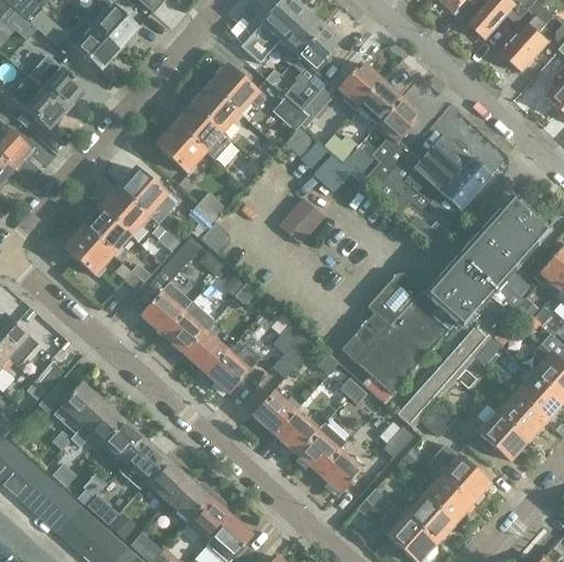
[(11,7),(3,0),(0,0),(0,11),(3,14),(11,7)]
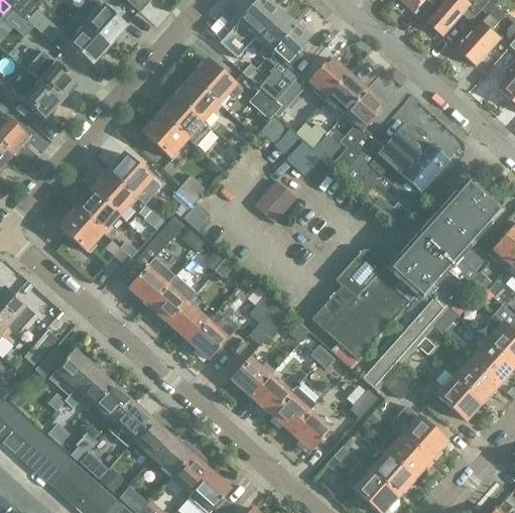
[(127,0),(140,11),(150,1),(149,0),(127,0)]
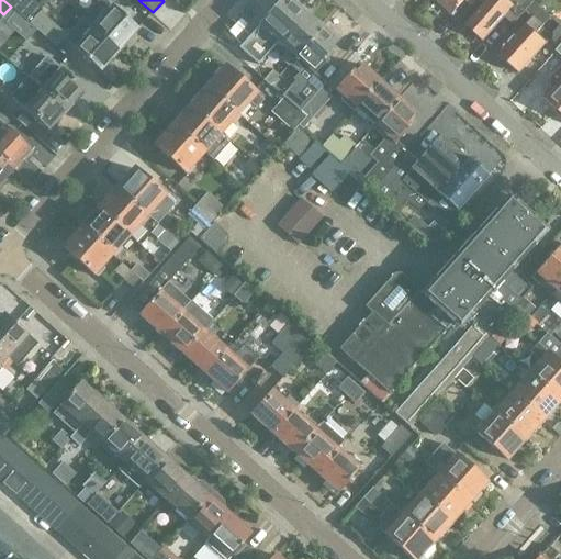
[(280,0),(249,34),(238,46),(257,64),(280,38),(304,10),(293,0),(280,0)]
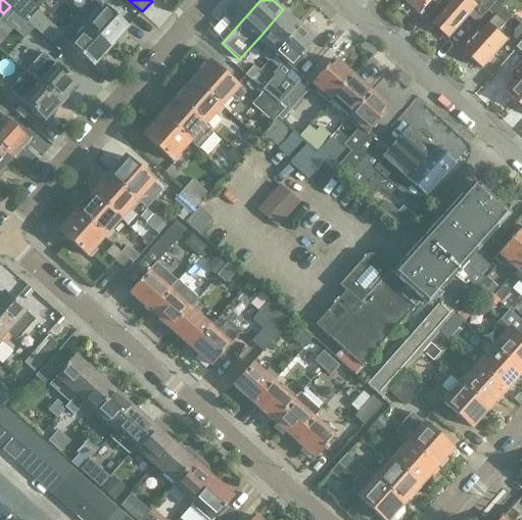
[(414,0),(424,9),(432,0),(414,0)]
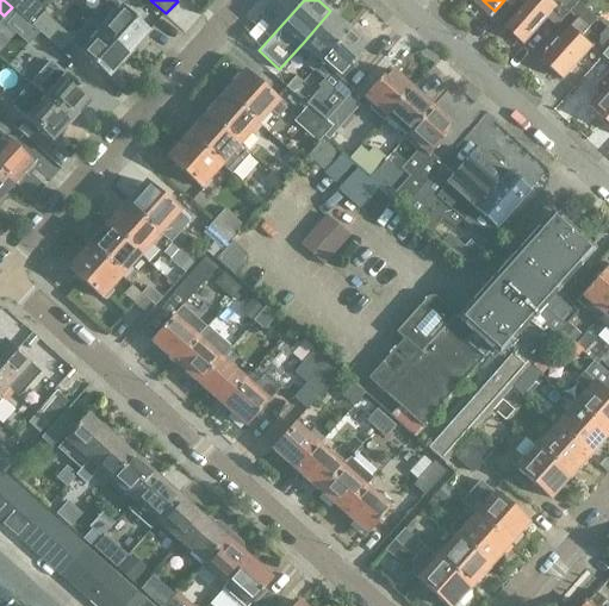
[(526,0),(528,2),(508,24),(526,41),(548,16),(559,25),(571,11),(572,11),(582,0),(580,0),(526,0)]
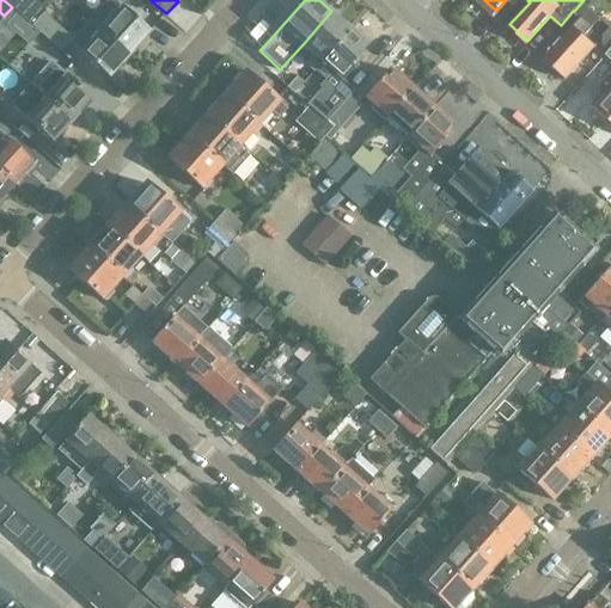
[(600,16),(584,0),(574,11),(581,17),(545,56),(567,77),(596,44),(584,35),(600,16)]
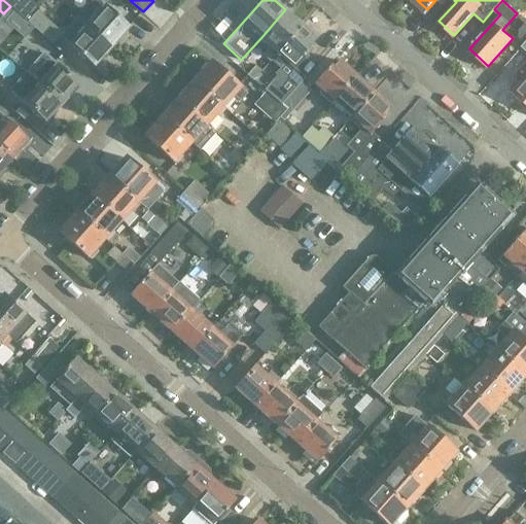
[(105,3),(88,23),(111,45),(130,25),(105,3)]
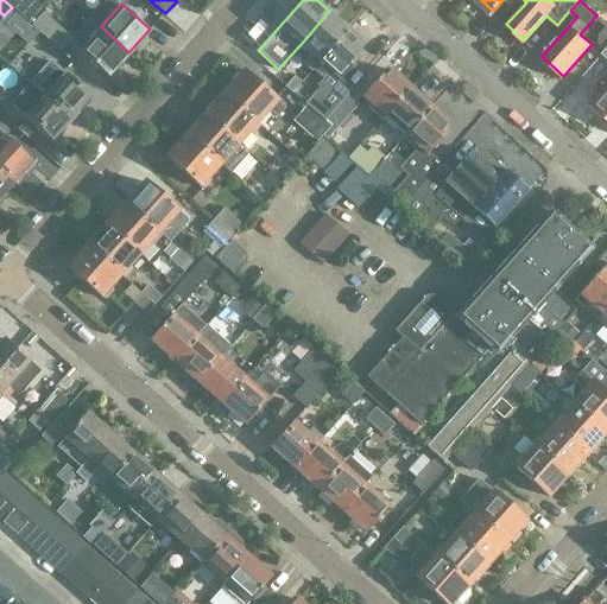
[(73,36),(44,10),(32,23),(62,49),(73,36)]
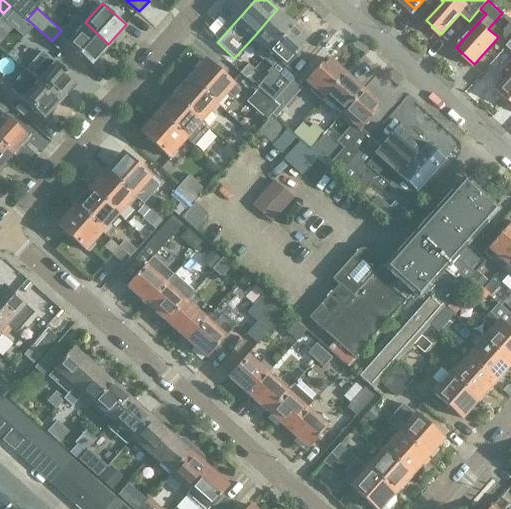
[(33,25),(14,9),(6,18),(24,35),(33,25)]
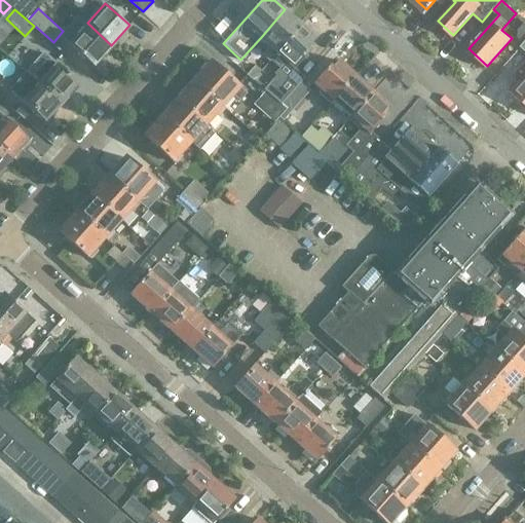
[(285,9),(262,36),(270,44),(262,53),(270,61),(275,54),(278,51),(302,25),(285,9)]
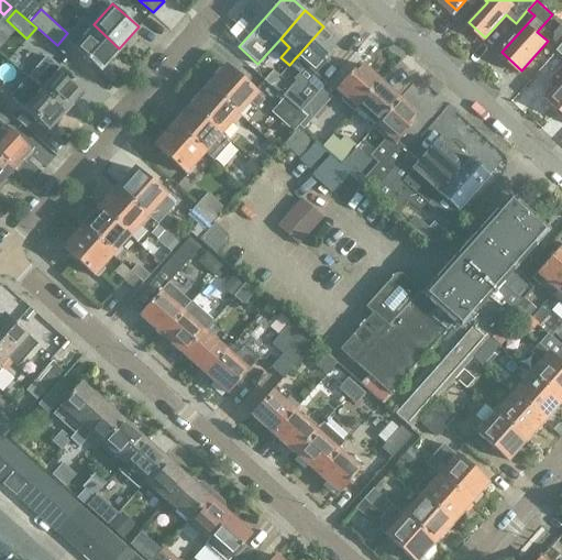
[(100,69),(119,48),(94,24),(74,46),(100,69)]
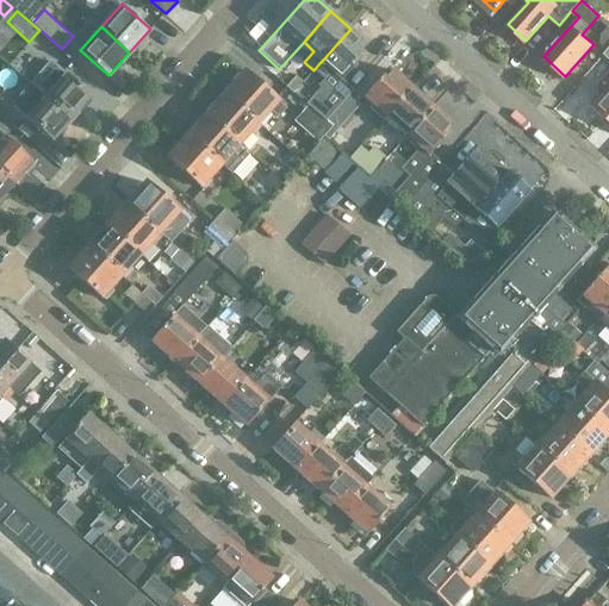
[(350,29),(323,60),(334,69),(327,77),(335,85),(314,108),(327,119),(349,94),(349,93),(350,92),(340,81),(361,57),(356,54),(366,43),(350,29)]
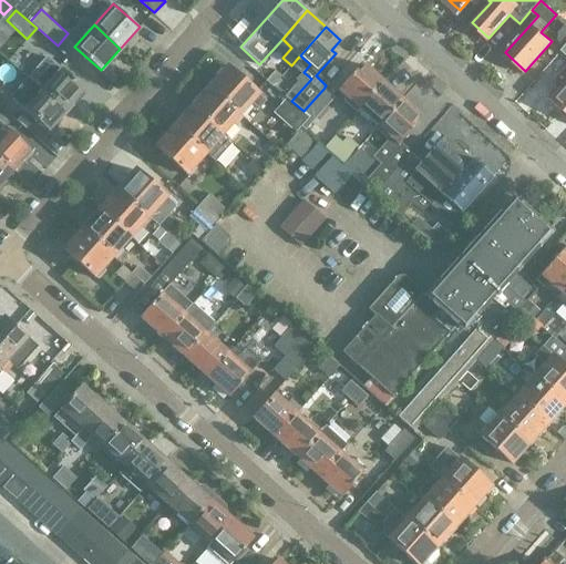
[(85,89),(62,68),(47,53),(28,74),(67,109),(85,89)]
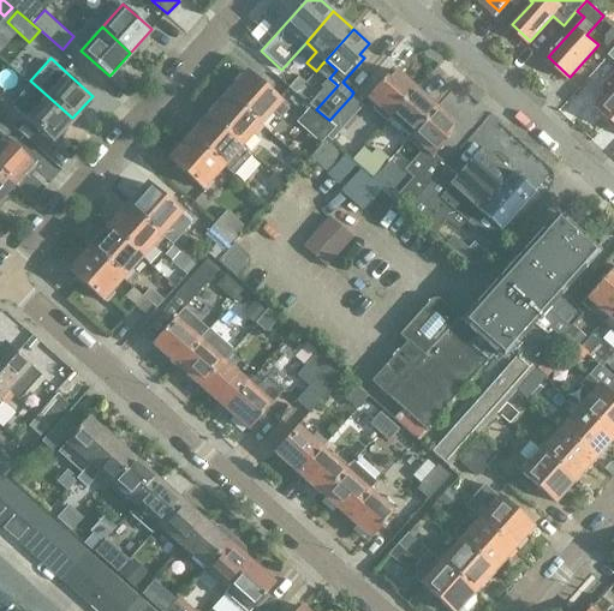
[(368,95),(391,115),(417,87),(395,69),(387,78),(385,76),(368,95)]
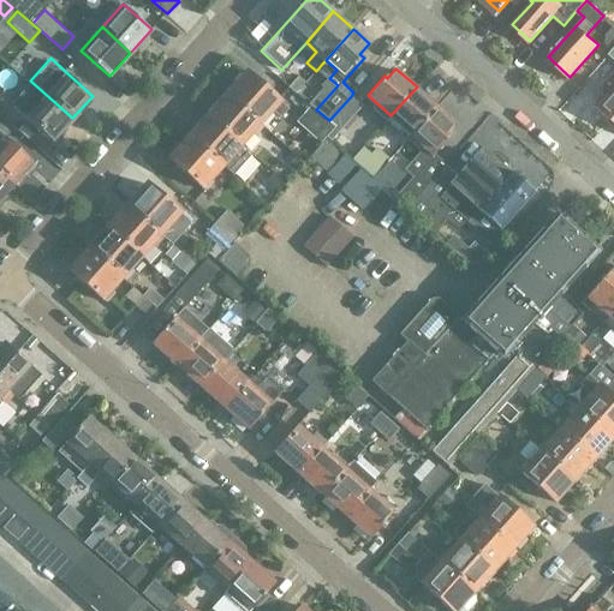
[(248,70),(227,91),(260,121),(272,109),(280,117),(288,107),(282,102),(248,70)]
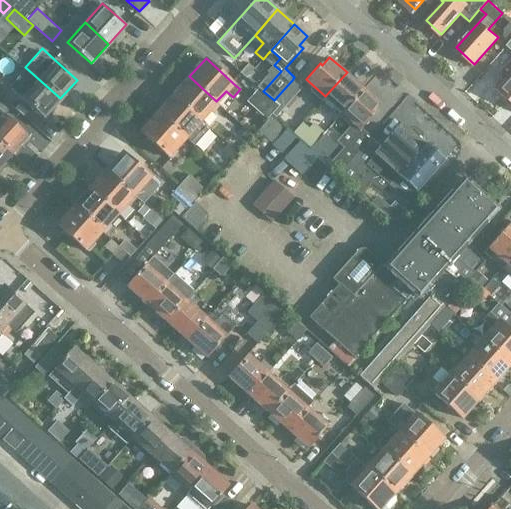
[(255,68),(248,62),(240,71),(247,77),(255,68)]
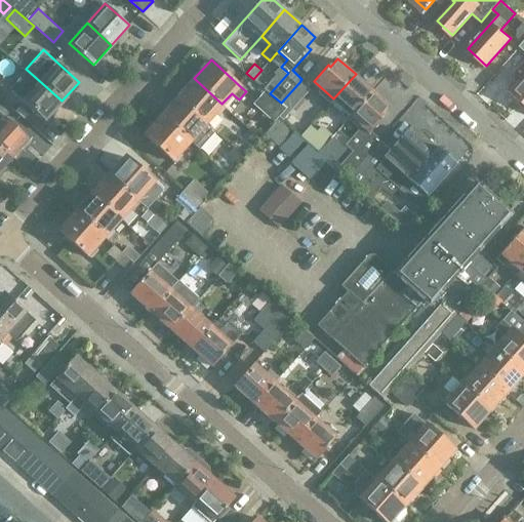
[(44,120),(62,101),(26,69),(9,87),(44,120)]
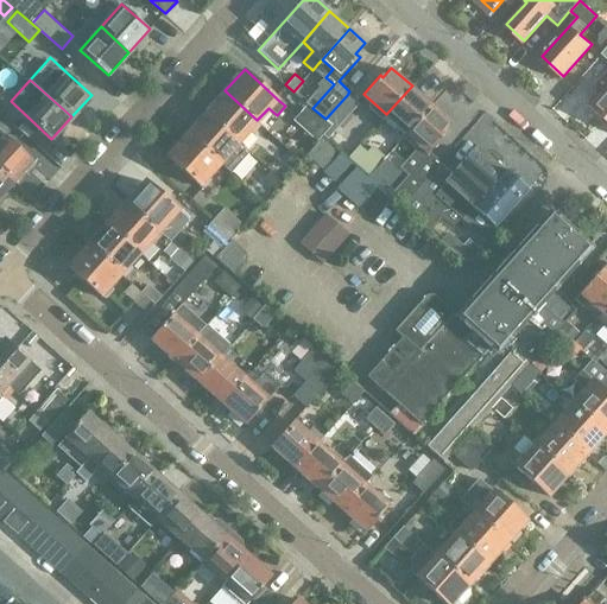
[(412,86),(386,114),(405,132),(431,103),(412,86)]
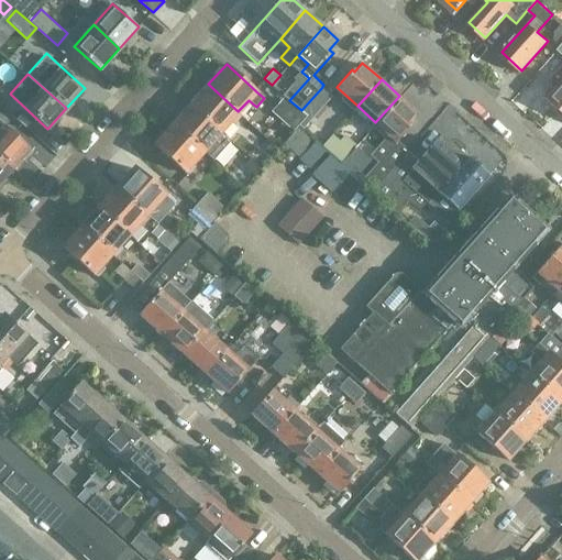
[(561,79),(548,97),(561,109),(561,79)]
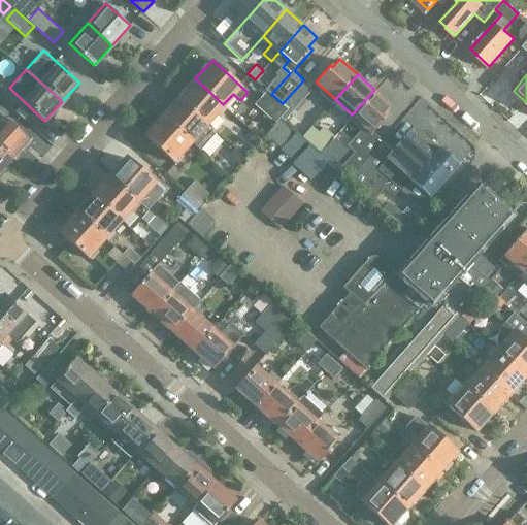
[(223,104),(195,78),(178,97),(207,123),(217,111),(219,113),(226,106),(223,104)]
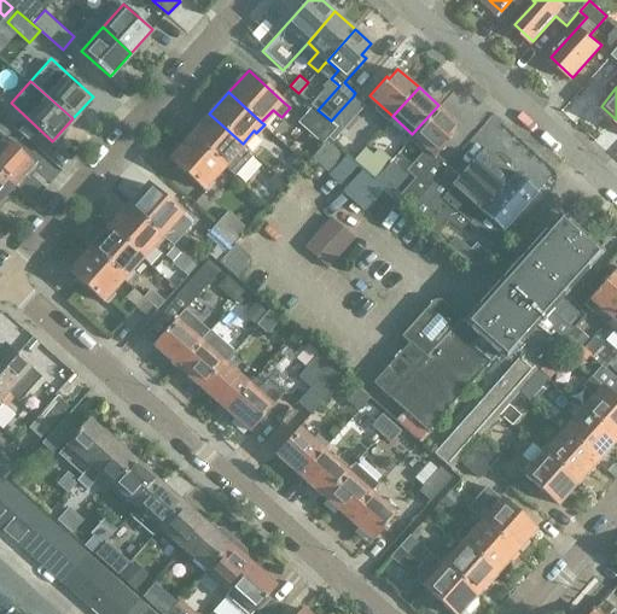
[(354,95),(331,121),(338,127),(329,136),(333,140),(365,105),(354,95)]
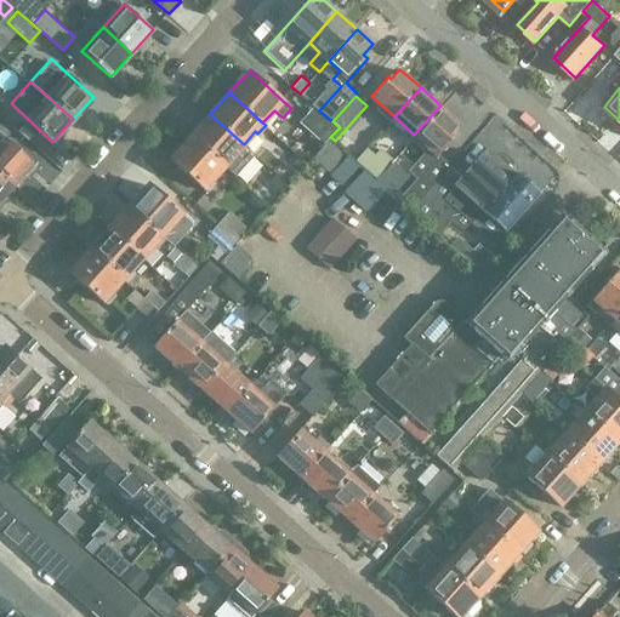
[(333,121),(319,110),(313,106),(299,121),(324,143),(330,137),(340,127),(333,121)]
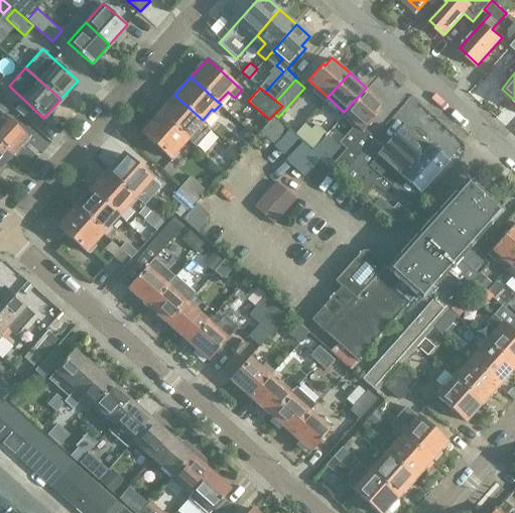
[(383,103),(366,88),(344,112),(356,122),(340,140),(347,146),(331,164),(340,173),(374,136),(365,128),(379,113),(376,111),(383,103)]
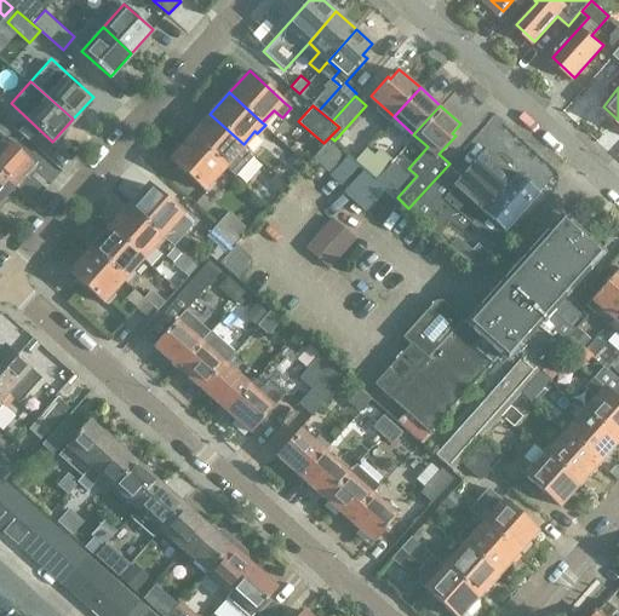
[(244,144),(210,114),(191,136),(224,165),(235,174),(253,154),(244,144)]
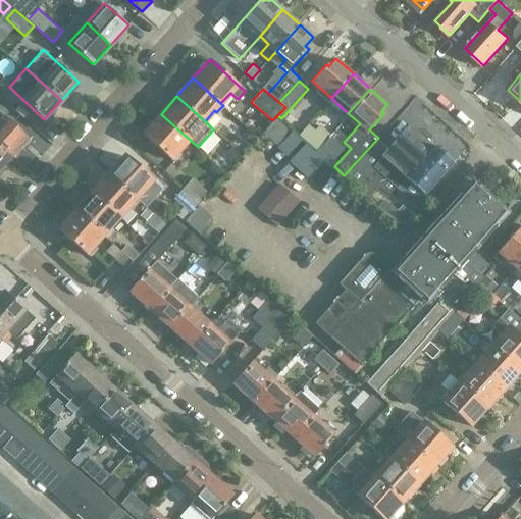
[(0,146),(12,157),(30,138),(0,111),(0,146)]
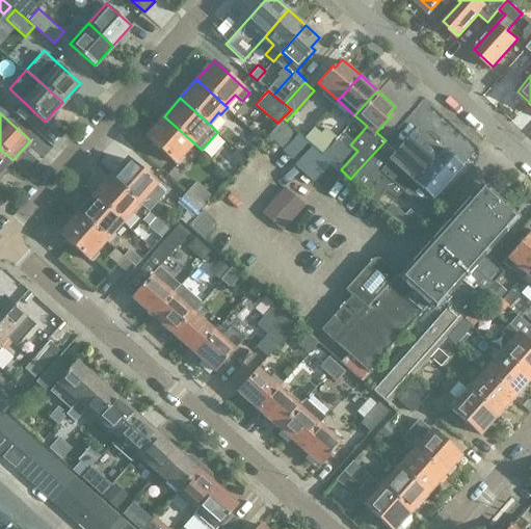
[(192,141),(164,116),(147,135),(177,162),(184,155),(182,153),(192,141)]
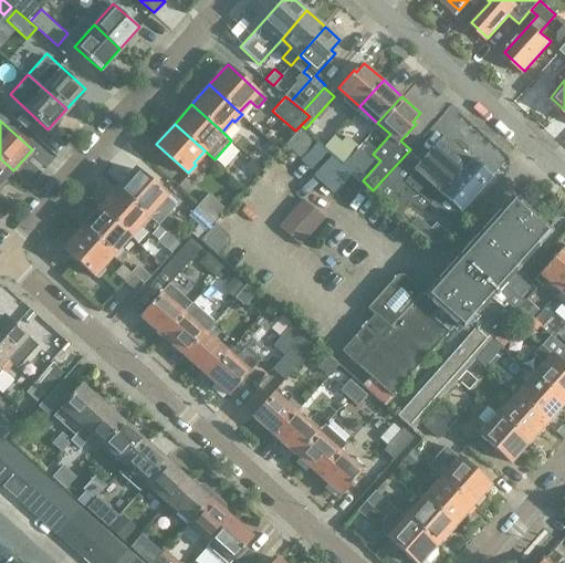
[(300,126),(285,144),(300,156),(304,156),(316,142),(300,126)]
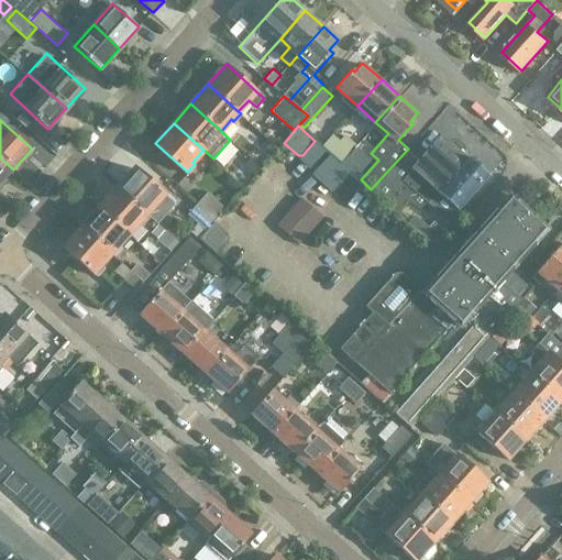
[(271,156),(282,145),(271,134),(260,146),(271,156)]
